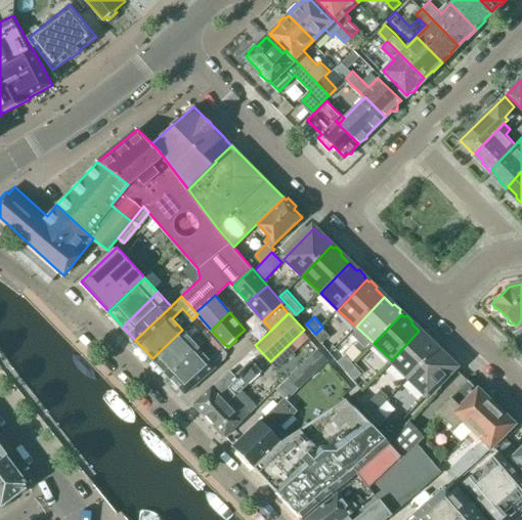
[(322,327),(315,334),(322,342),(331,335),(322,327)]
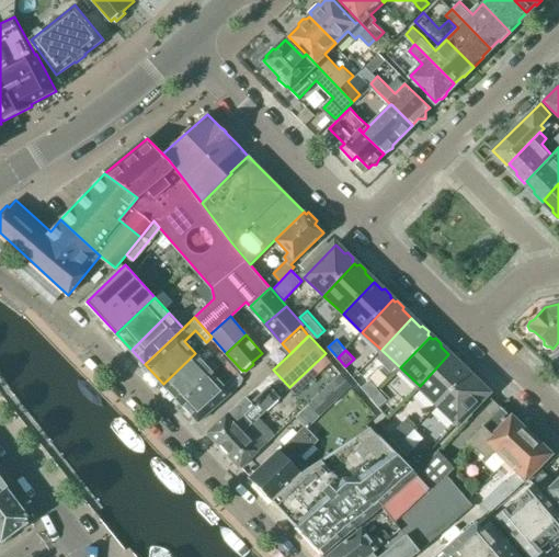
[(223,363),(228,359),(220,351),(206,365),(195,353),(163,384),(181,402),(213,373),(223,363)]
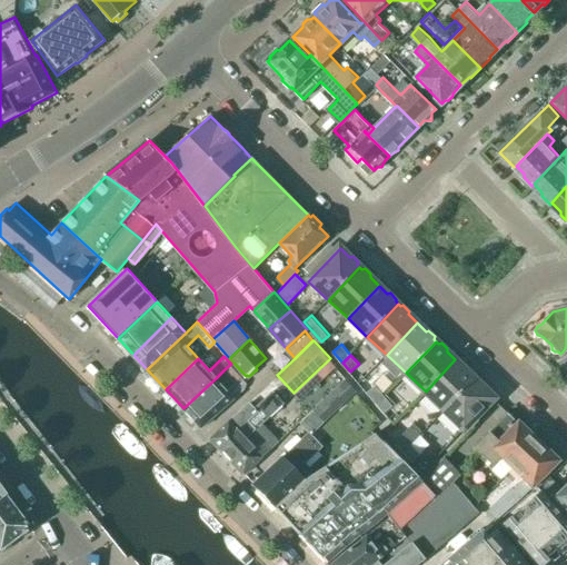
[(446,409),(475,378),(473,376),(473,373),(467,367),(464,368),(455,359),(426,392),(446,409)]
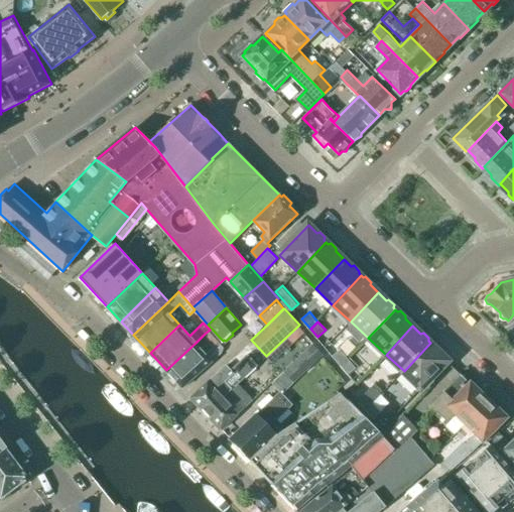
[(210,330),(205,334),(213,343),(218,339),(210,330)]
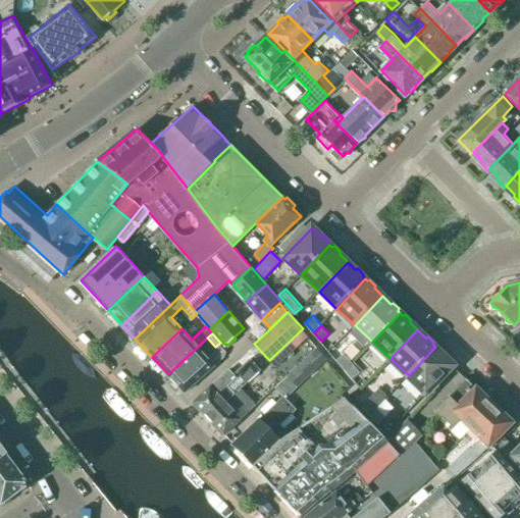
[(198,347),(168,374),(185,392),(224,356),(226,351),(221,346),(208,358),(198,347)]
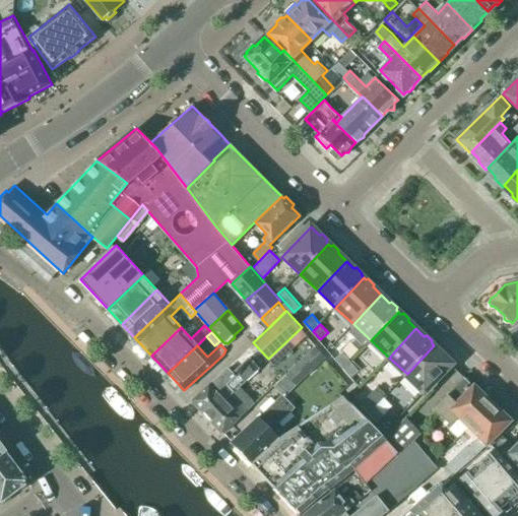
[(434,345),(407,374),(426,391),(451,363),(443,355),(444,352),(438,346),(436,347),(434,345)]
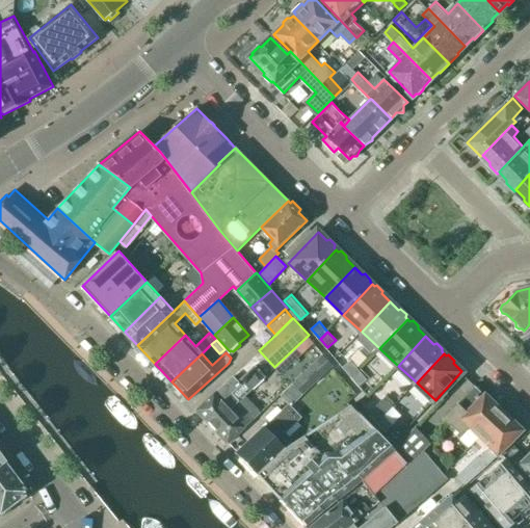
[(352,377),(360,369),(351,359),(343,366),(352,377)]
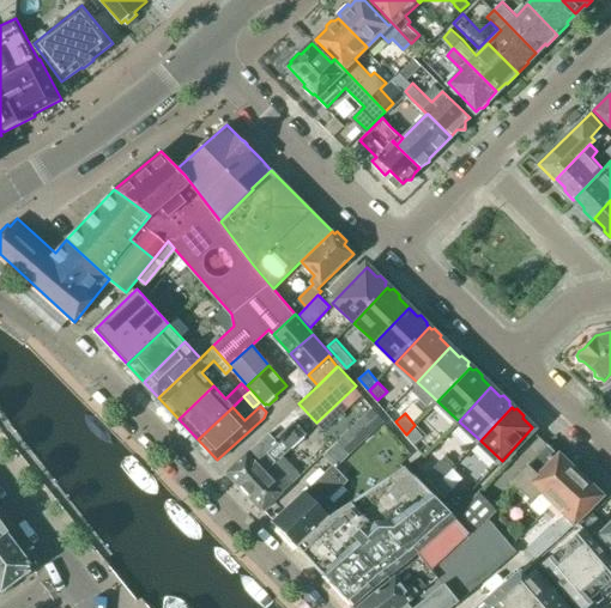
[(277,461),(307,432),(296,421),(277,439),(268,431),(228,472),(246,491),(277,461)]
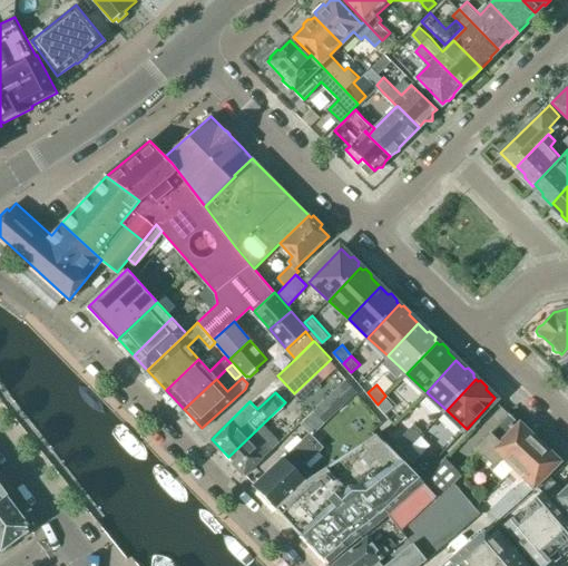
[(385,396),(378,405),(385,413),(394,406),(385,396)]
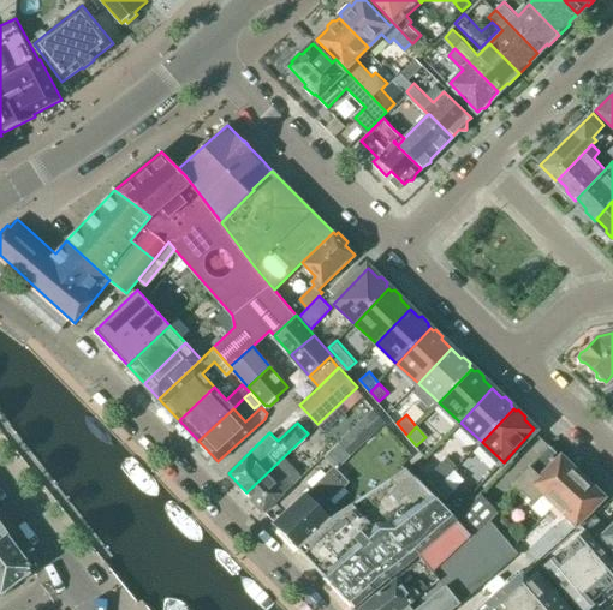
[(548,446),(528,465),(539,476),(559,456),(548,446)]
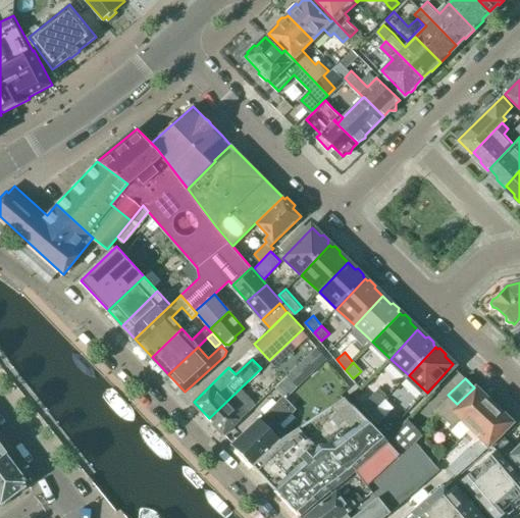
[(470,430),(498,402),(489,393),(483,394),(475,385),(474,387),(457,404),(448,395),(434,408),(452,425),(459,419),(470,430)]
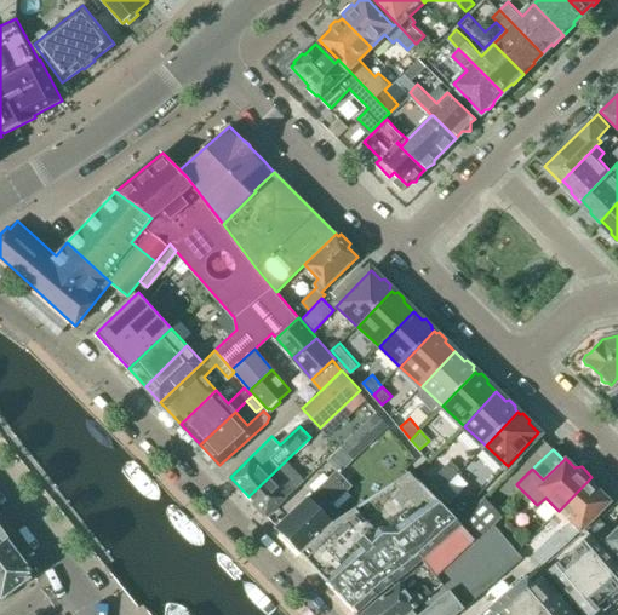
[(298,486),(280,466),(249,496),(267,516),(298,486)]
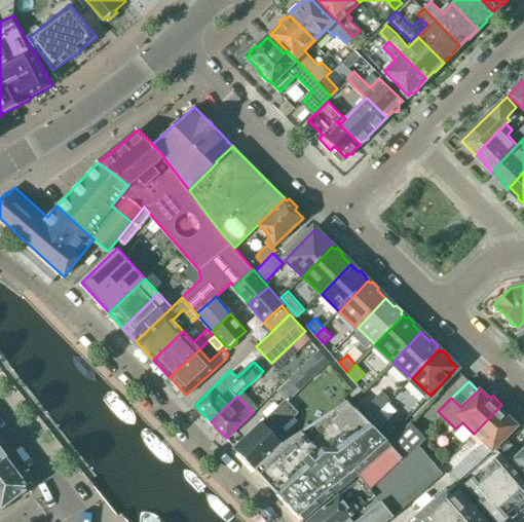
[(283,426),(299,411),(287,398),(262,420),(261,420),(234,447),(256,469),(283,443),(273,433),(281,425),(283,426)]
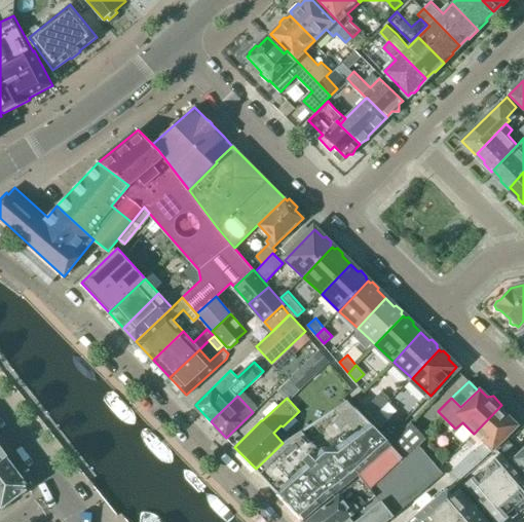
[(403,456),(406,458),(425,437),(412,422),(389,443),(347,399),(288,439),(256,470),(302,519),(327,498),(347,483),(390,444),(393,446),(403,456)]
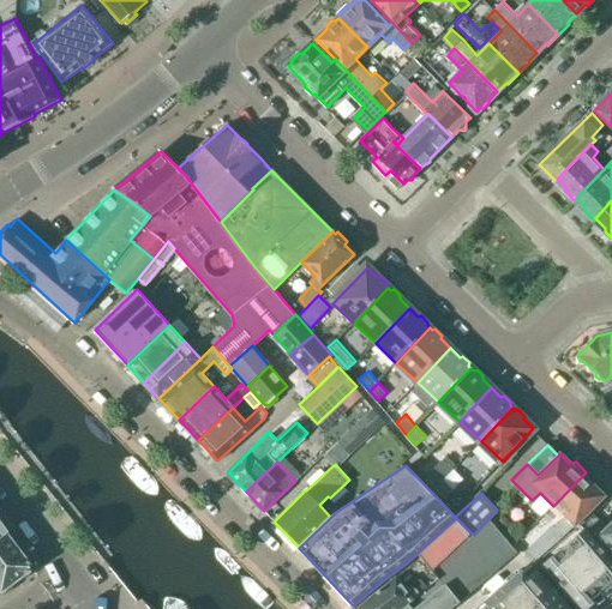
[(437,488),(445,480),(435,468),(425,476),(437,488)]
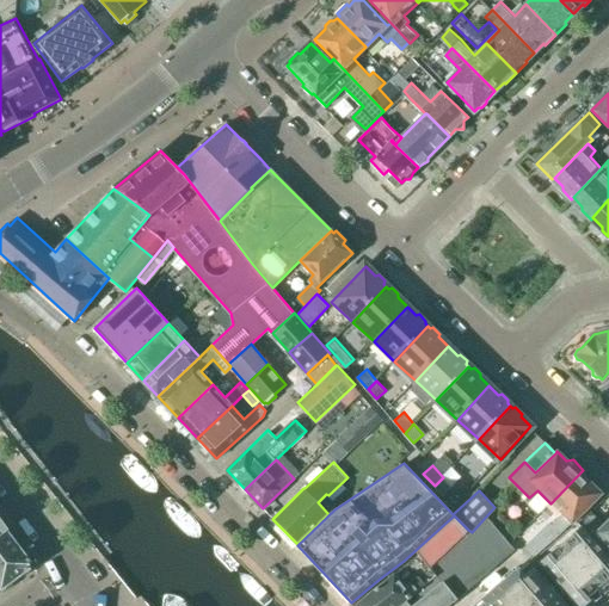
[(583,470),(551,504),(560,513),(547,525),(546,523),(521,544),(533,557),(560,535),(601,493),(592,486),(592,478),(583,470)]
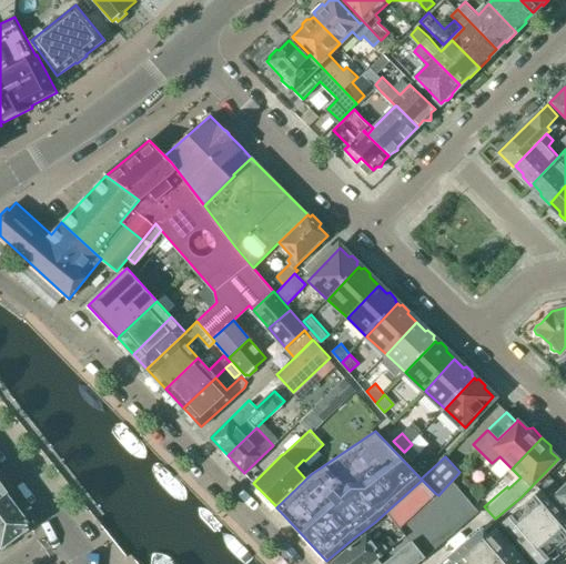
[(412,444),(404,452),(412,460),(420,452),(412,444)]
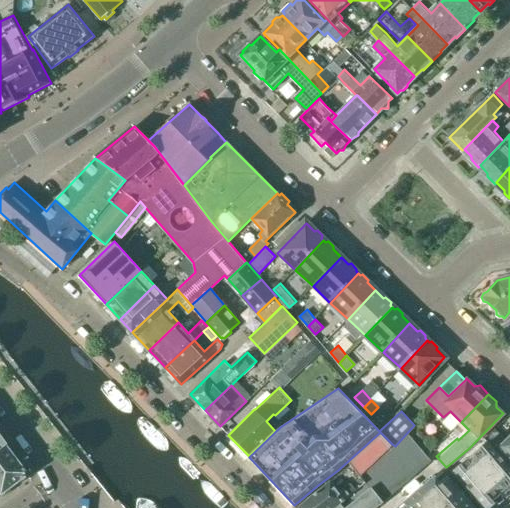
[(509,465),(496,451),(503,444),(500,441),(504,438),(494,428),(483,438),(486,442),(448,476),(443,470),(398,507),(473,507),(479,503),(483,507),(489,507),(509,490),(509,465)]
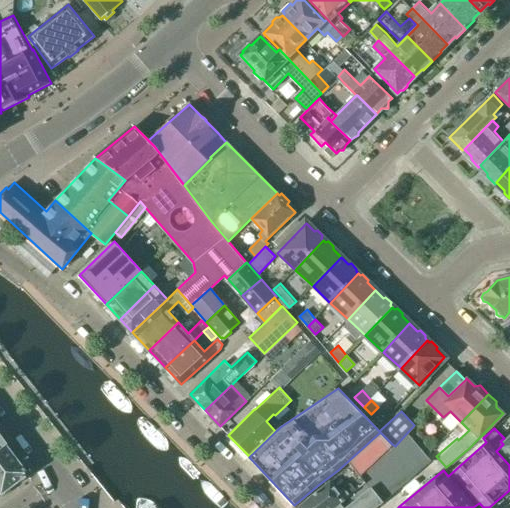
[(395,447),(395,446),(392,444),(361,475),(371,488),(345,507),(343,507),(340,504),(335,507),(375,507),(383,502),(432,460),(407,434),(395,447)]
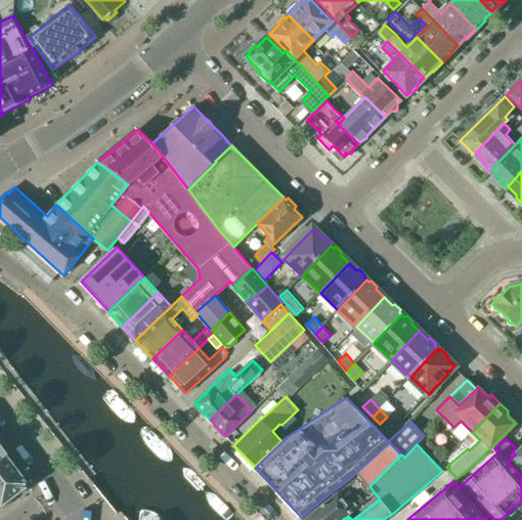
[(359,475),(370,486),(401,455),(391,444),(359,473),(360,474),(359,475)]
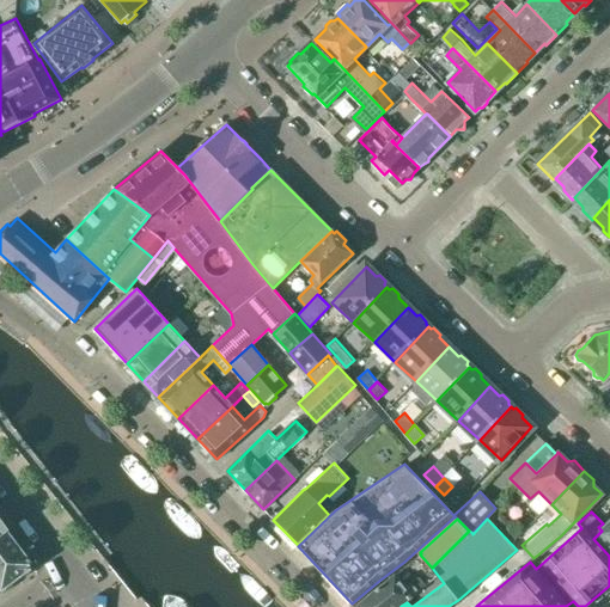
[(0,588),(2,590),(29,570),(30,562),(7,532),(7,531),(0,521),(0,588)]
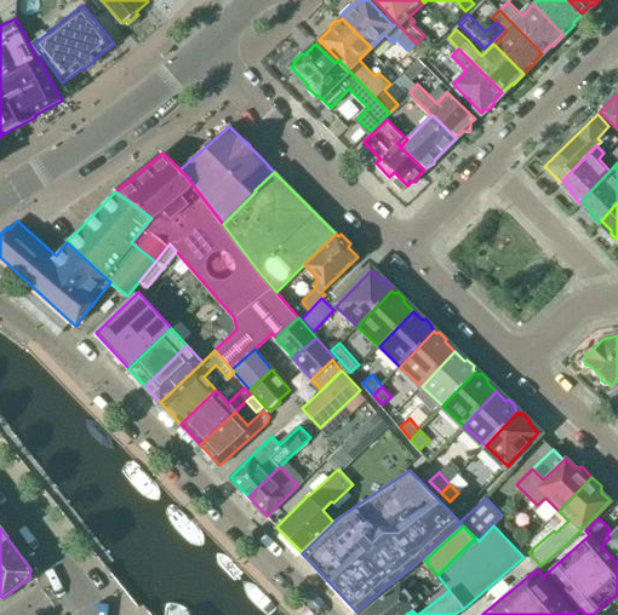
[(601,546),(617,563),(617,529),(610,538),(601,546)]
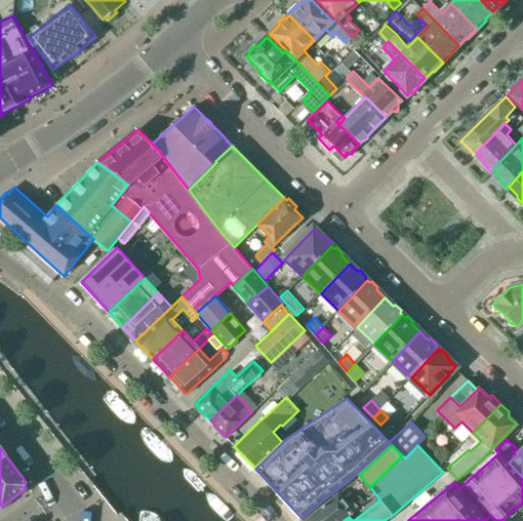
[(305,520),(343,520),(375,494),(370,487),(360,476),(305,520)]
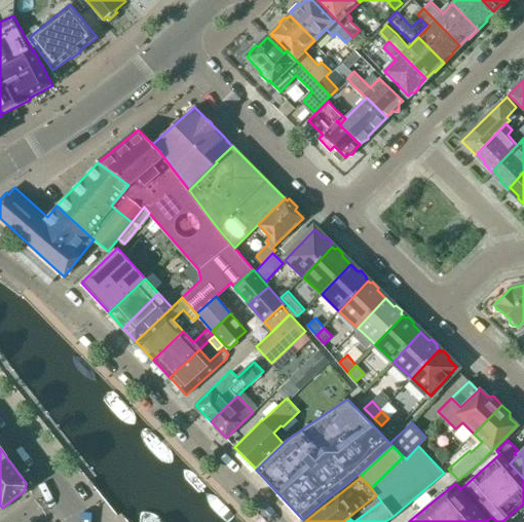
[(486,521),(516,521),(523,516),(523,504),(502,521),(496,521),(492,517),(486,521)]
